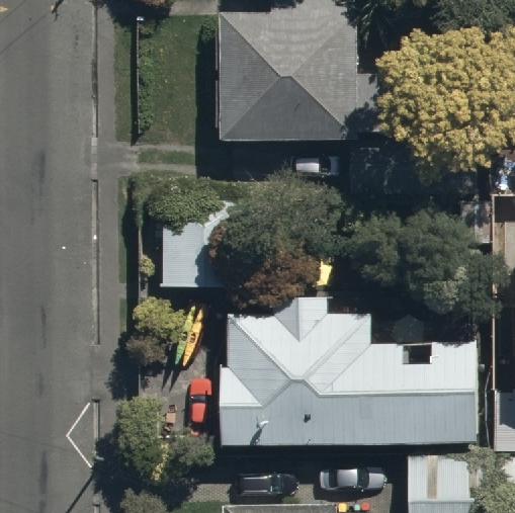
[(272,0),(273,12),(220,14),(220,140),(355,140),(355,131),(396,132),(396,78),(358,77),(357,0),(272,0)]
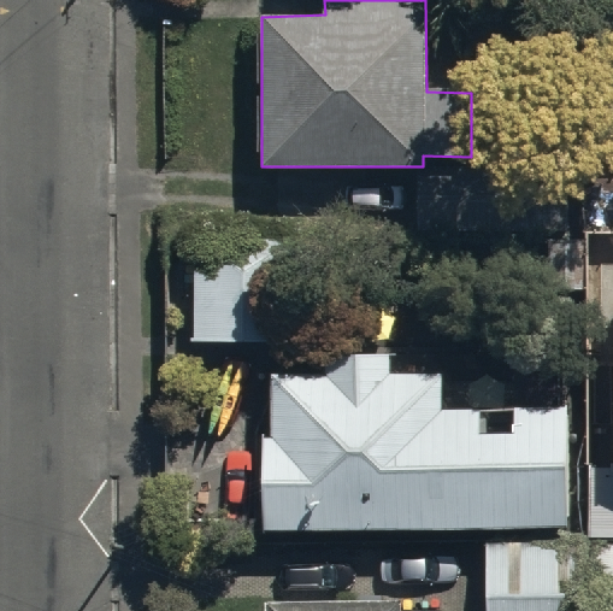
[(290,244),(195,242),(193,341),(288,344),(290,244)]
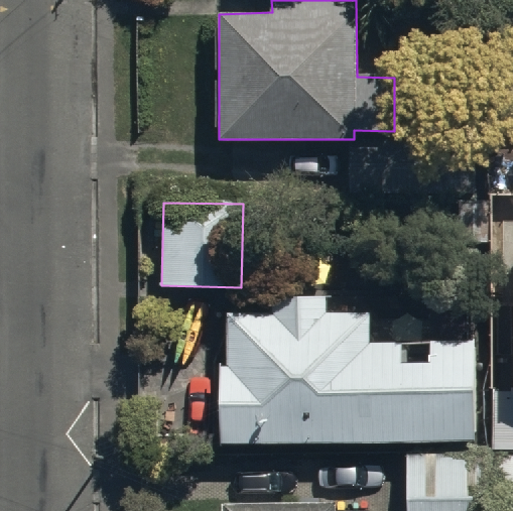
[(269,312),(227,311),(227,365),(219,365),(219,443),(474,443),(474,340),(368,340),(368,313),(325,313),(325,296),(270,296),(269,312)]
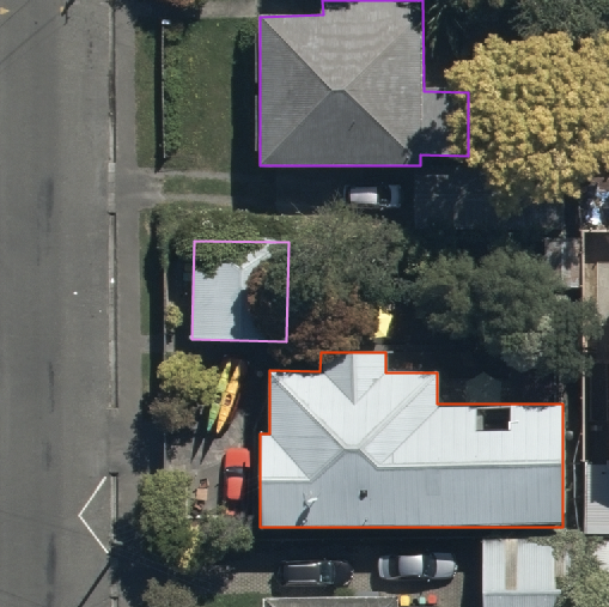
[(608,606),(608,540),(482,539),(483,606),(608,606)]
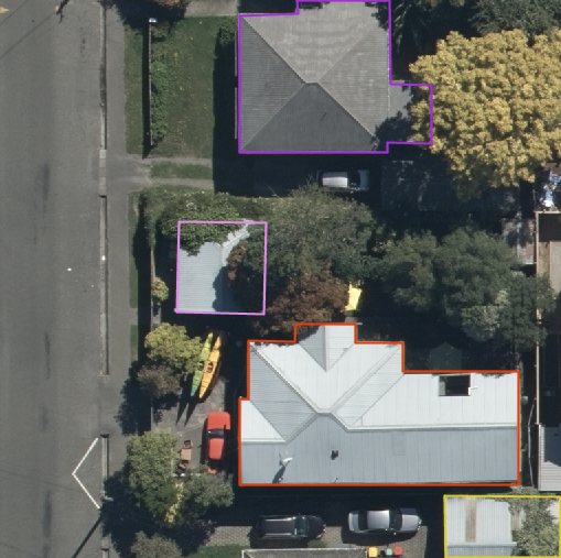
All buildings are outlined.
